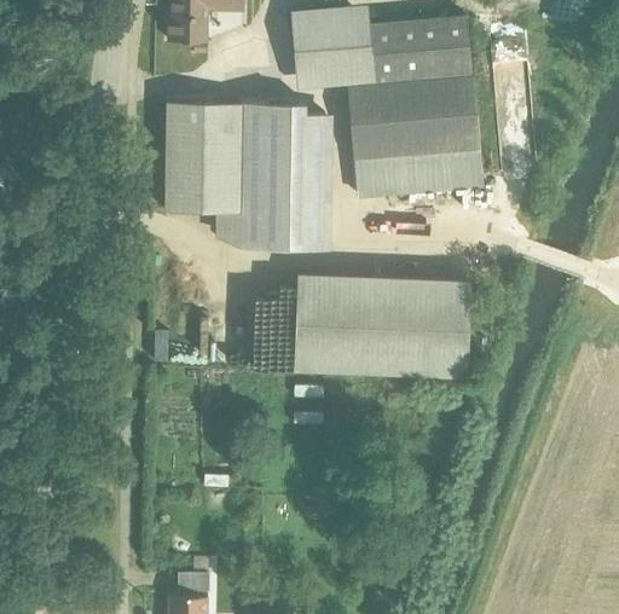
[(172,0),(172,19),(168,19),(168,44),(208,44),(209,15),(244,16),(244,0),(172,0)]
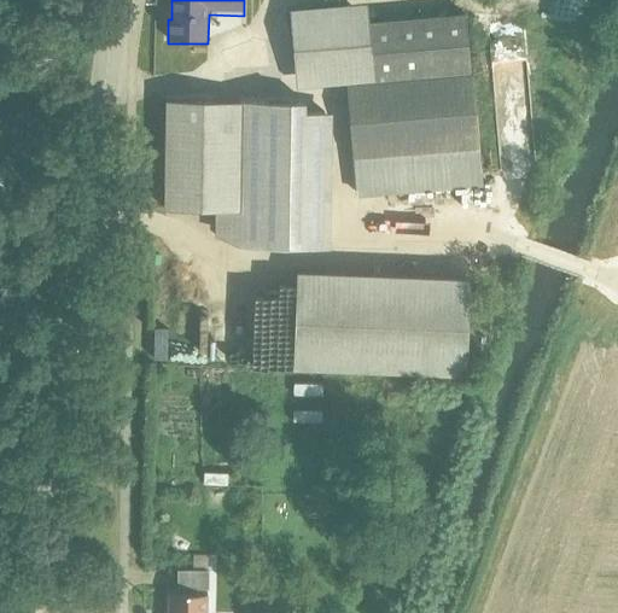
[(368,6),(290,13),(297,91),(347,86),(356,200),(484,188),(466,17),(369,25),(368,6)]
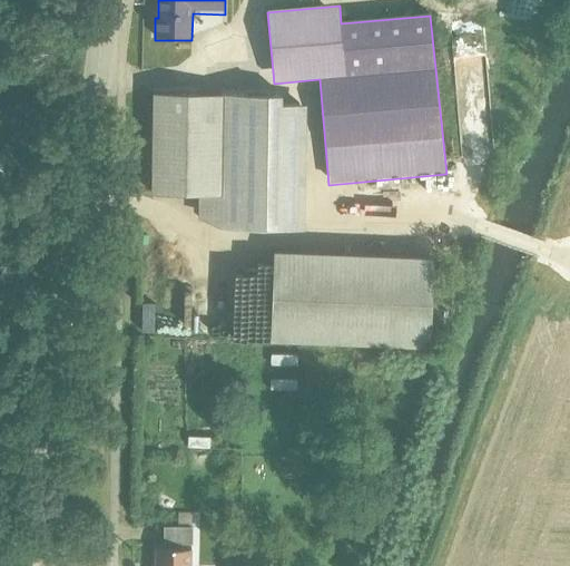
[(485,60),(460,61),(460,88),(485,87),(485,60)]
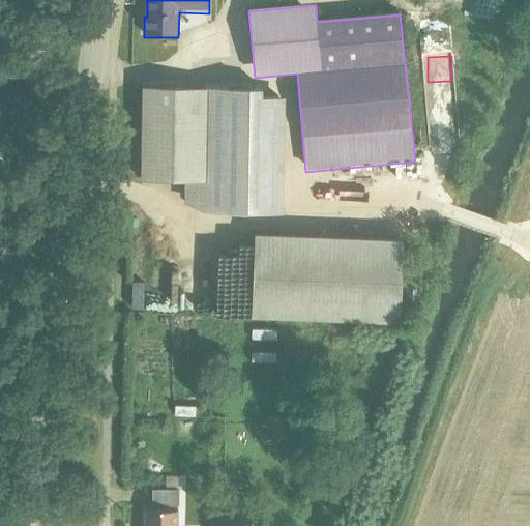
[(206,183),(207,90),(143,90),(141,183),(184,183),(206,183)]
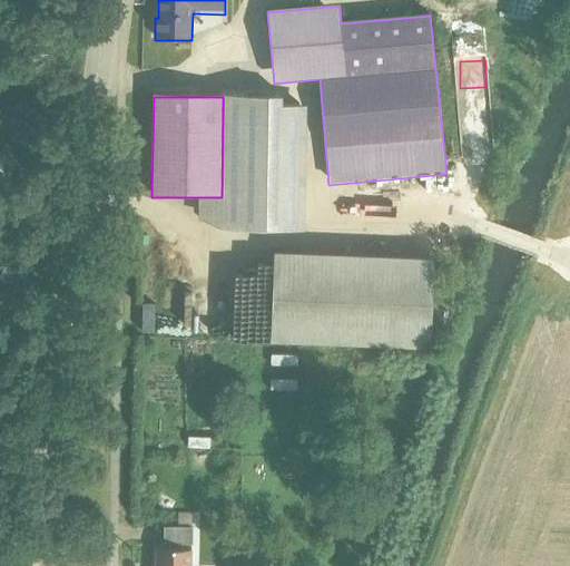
[(222,197),(198,197),(198,222),(220,232),(304,233),(307,108),(282,108),(282,98),(223,97),(222,197)]
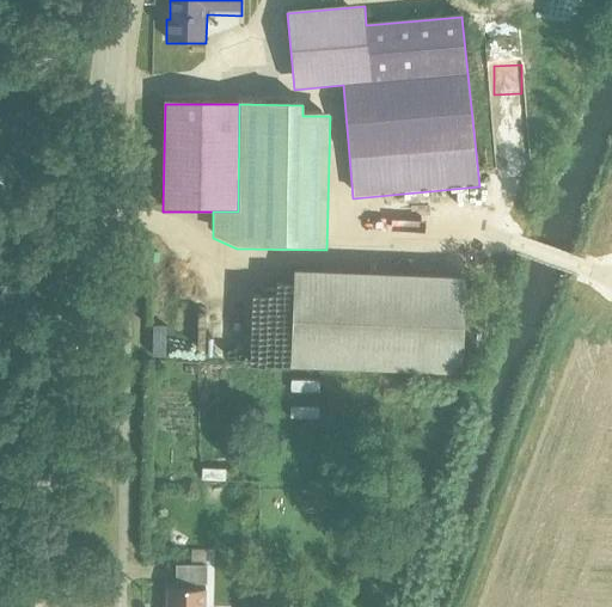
[(294,271),(291,368),(461,375),(466,279),(294,271)]
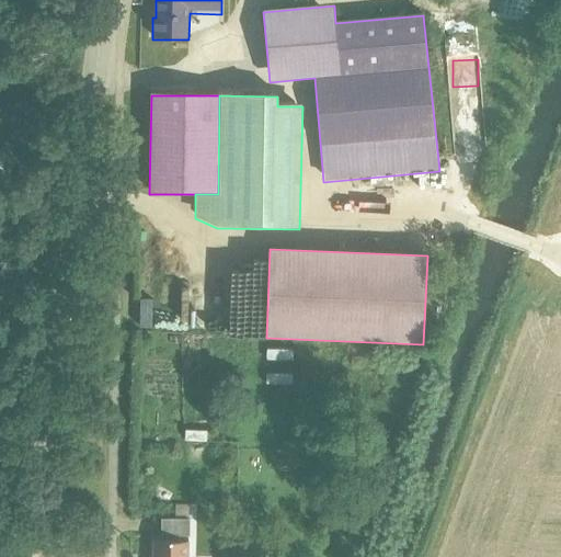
[(176,298),(175,326),(184,326),(185,299),(176,298)]
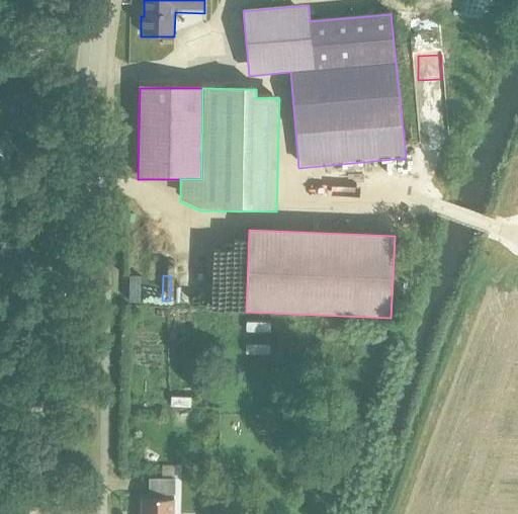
[(271,325),(246,325),(246,335),(271,335),(271,325)]
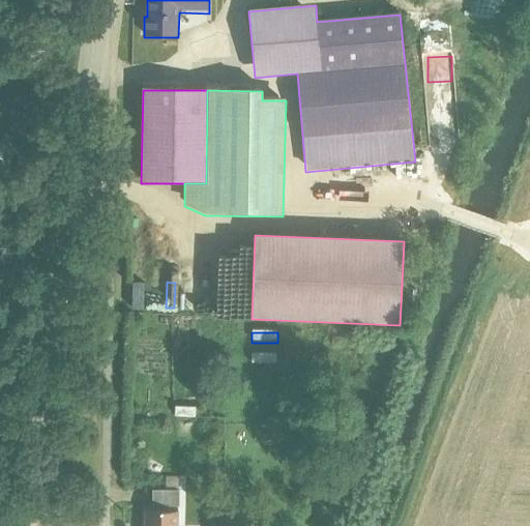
[(276,356),(252,355),(252,366),(276,366),(276,356)]
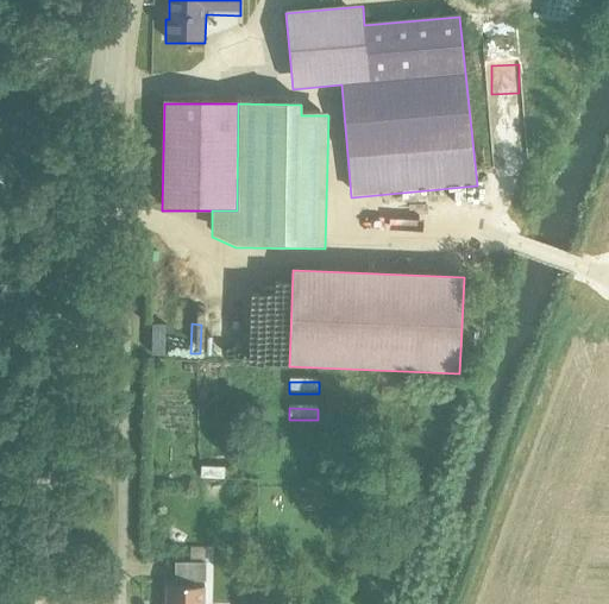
[(225,470),(201,470),(200,482),(225,482),(225,470)]
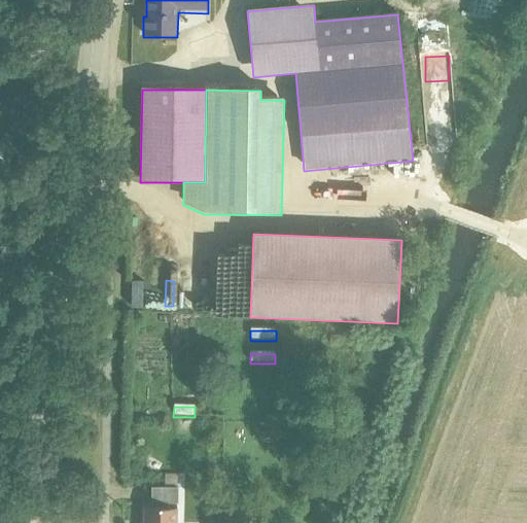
[(149,460),(142,472),(155,480),(163,467),(149,460)]
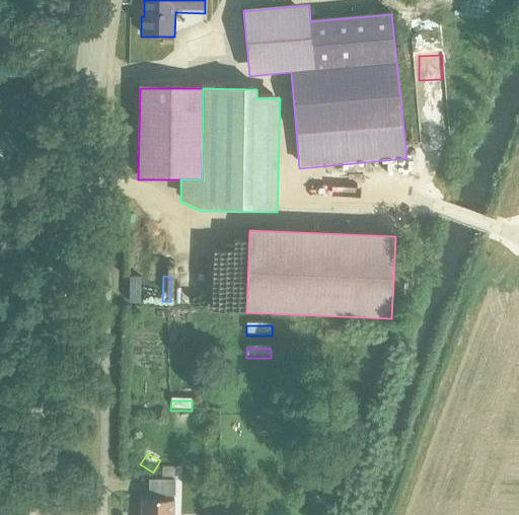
[(155,476),(154,495),(178,497),(180,466),(167,465),(166,476),(155,476)]
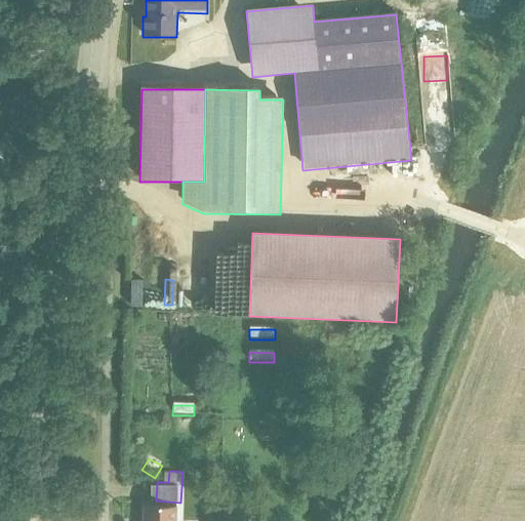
[(144,508),(143,520),(175,520),(176,509),(144,508)]
